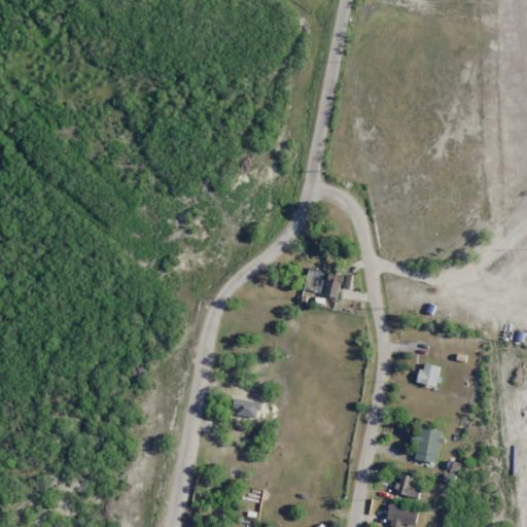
[(343,275),(328,273),(324,295),(339,299),(343,275)]
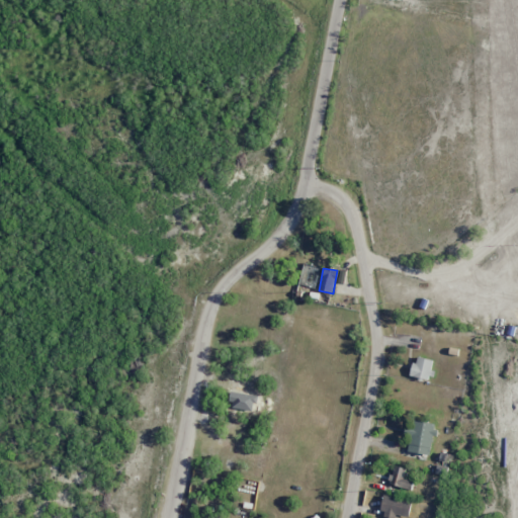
[(411,376),(431,379),(434,360),(415,357),(411,376)]
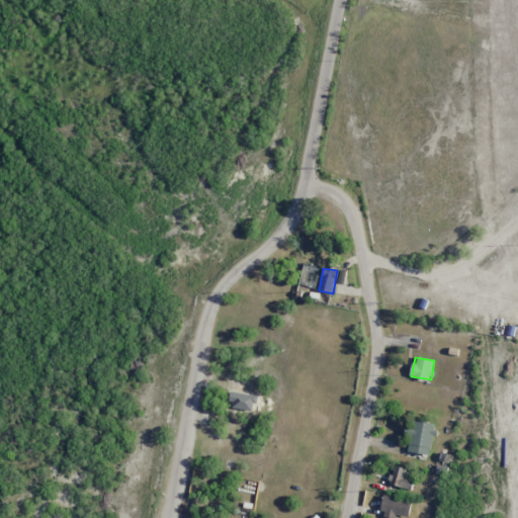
[(431,455),(435,424),(416,422),(415,430),(409,429),(406,452),(431,455)]
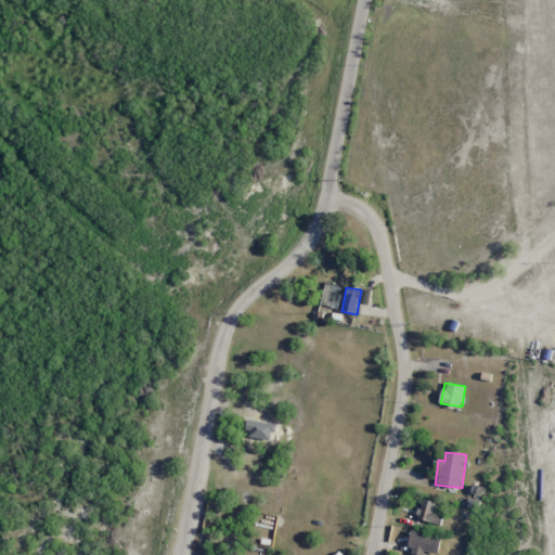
[(443,516),(431,513),(434,502),(424,500),(418,519),(440,525),(443,516)]
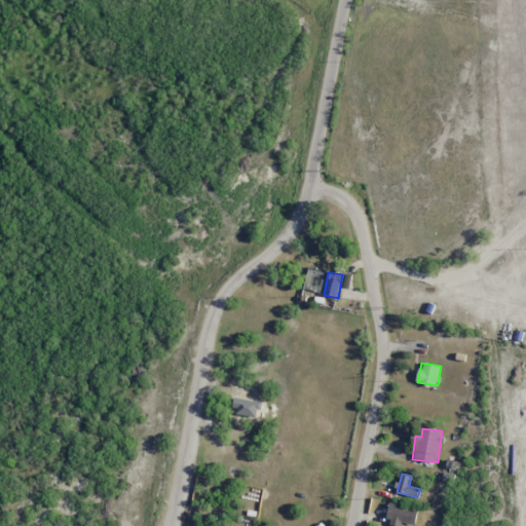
[(401,525),(402,523),(415,525),(418,509),(389,503),(385,525),(391,525),(401,525)]
